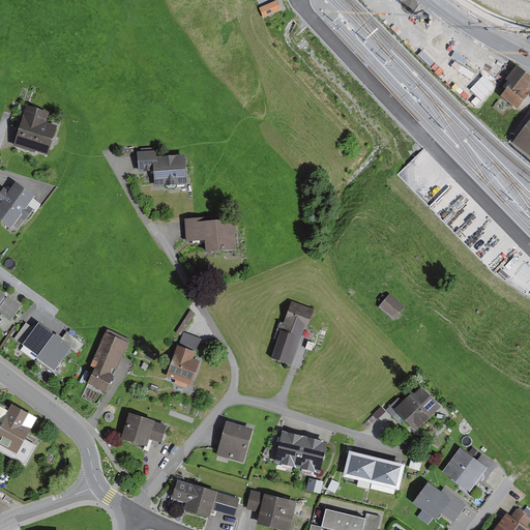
[(276,0),(259,8),(263,18),(282,10),(276,0)]
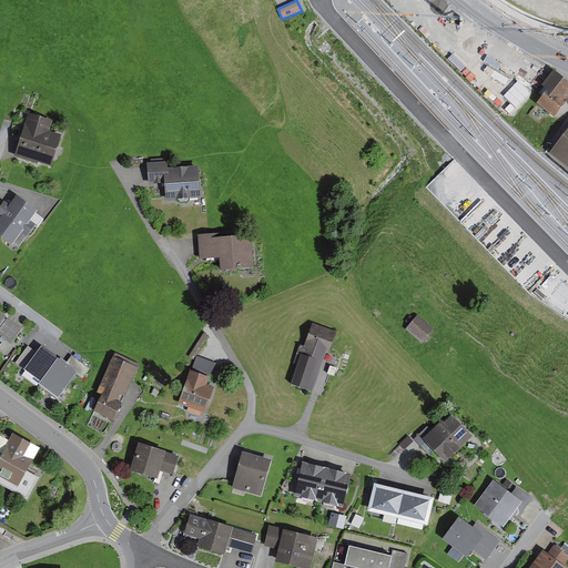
[(536,101),(554,115),(567,98),(567,94),(566,93),(567,91),(567,79),(554,68),(541,82),(547,85),(536,101)]
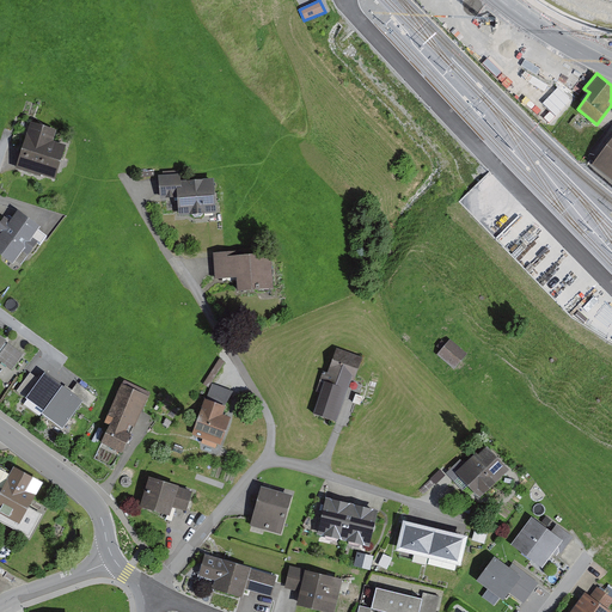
[(56,128),(31,120),(16,166),(41,175),(41,172),(55,177),(66,144),(53,139),(56,128)]
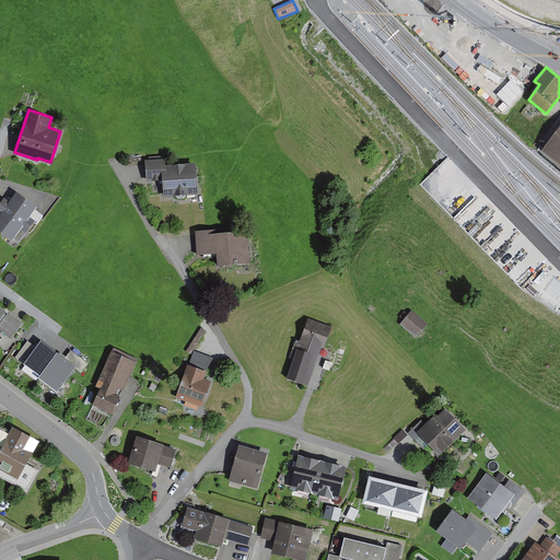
[(559,123),(541,148),(559,161),(559,123)]
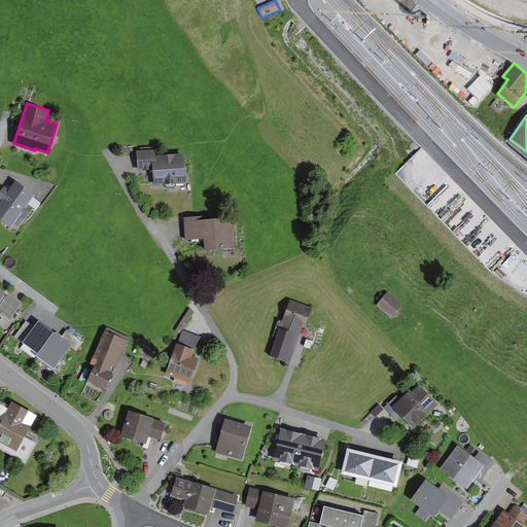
[(155,148),(136,149),(138,170),(153,169),(154,184),(186,182),(184,151),(155,153),(155,148)]
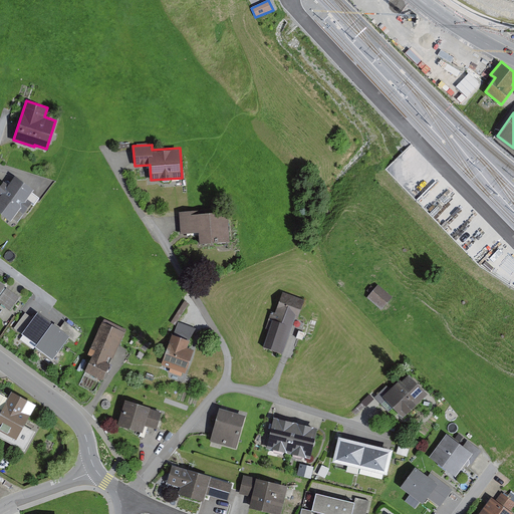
[(0,211),(10,219),(18,209),(23,213),(31,202),(33,204),(39,196),(32,191),(34,188),(14,174),(8,183),(3,180),(0,184),(0,211)]
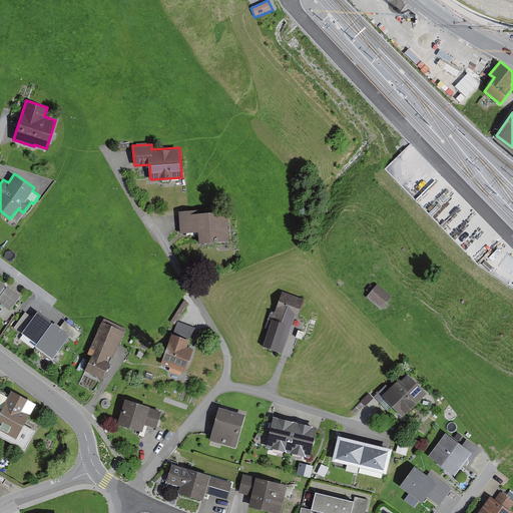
[(197,208),(178,210),(180,233),(197,231),(198,243),(230,240),(227,209),(197,211),(197,208)]
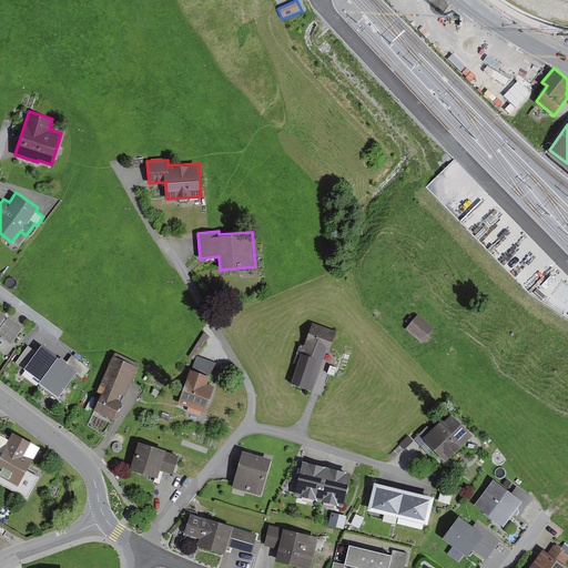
[(0,333),(11,342),(22,327),(8,317),(6,318),(3,317),(7,314),(0,308),(0,333)]
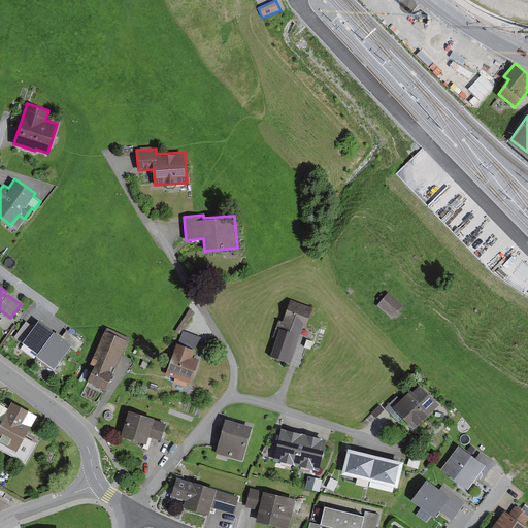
[(380,301),(376,305),(392,318),(403,304),(388,292),(385,296),(382,293),(376,298),(380,301)]
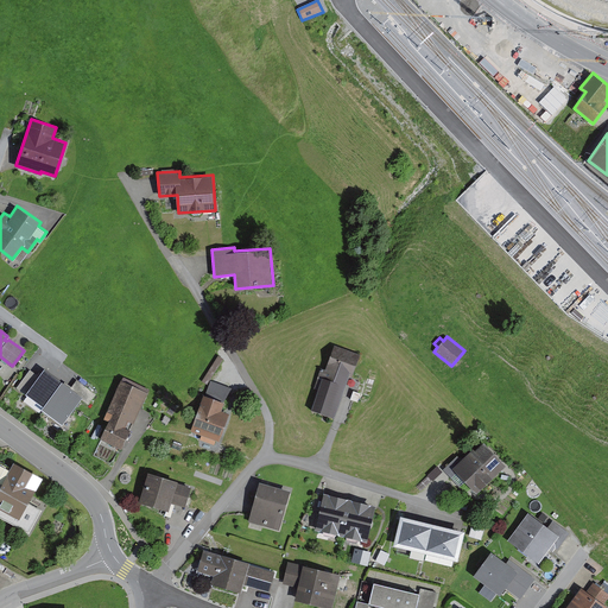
[(318,390),(311,409),(335,418),(349,378),(352,379),(361,354),(335,344),(327,369),(321,368),(314,388),(318,390)]
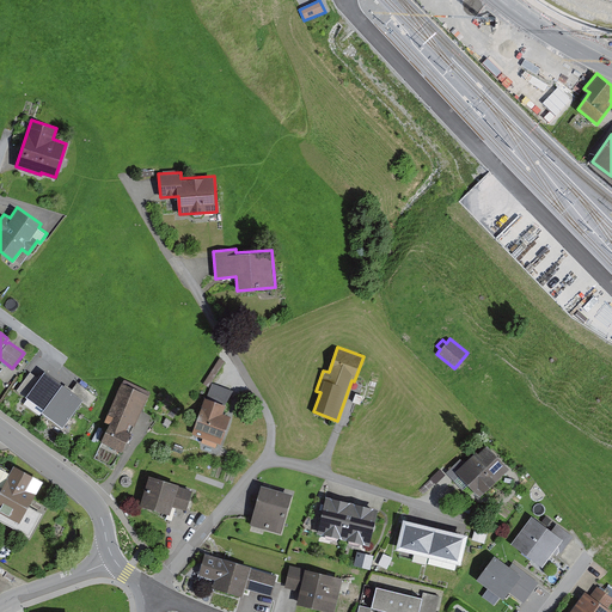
[(30,372),(17,390),(43,409),(42,410),(62,426),(80,402),(89,408),(97,397),(78,383),(73,389),(44,369),(38,378),(30,372)]
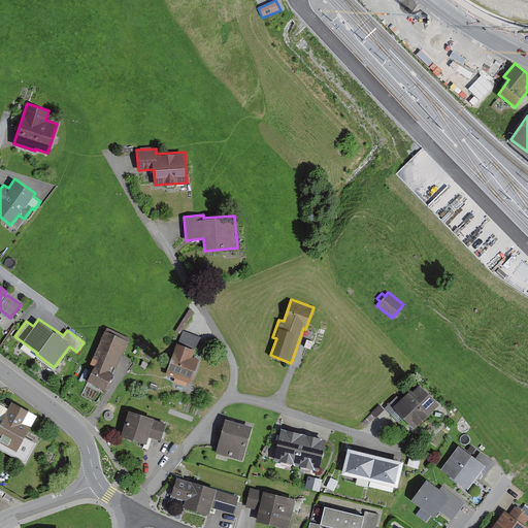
[(128,340),(105,329),(90,363),(95,365),(87,380),(105,389),(128,340)]
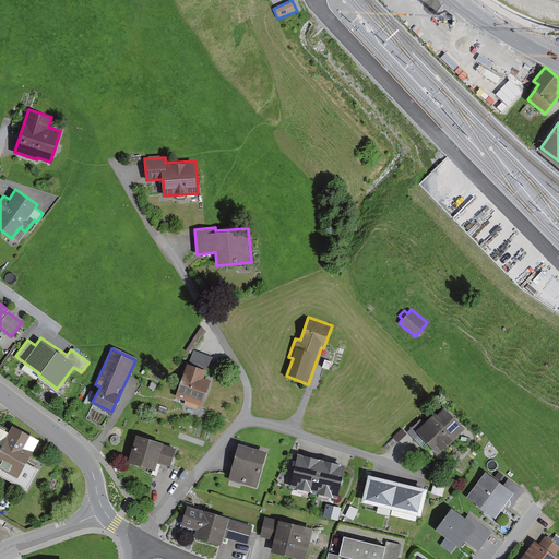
[(193,349),(189,363),(206,369),(213,357),(204,353),(193,349)]
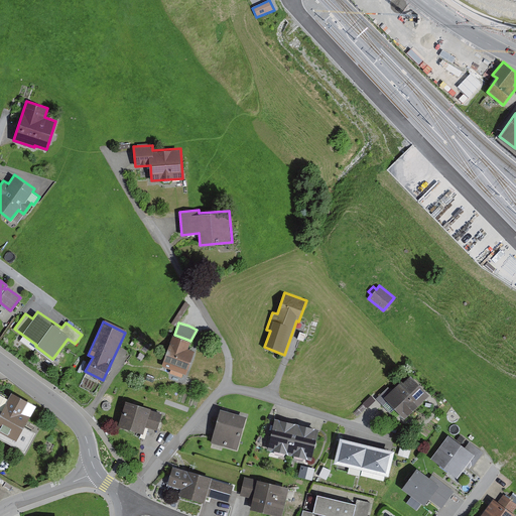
[(174,335),(172,334),(161,366),(185,375),(195,351),(187,348),(190,341),(174,335)]
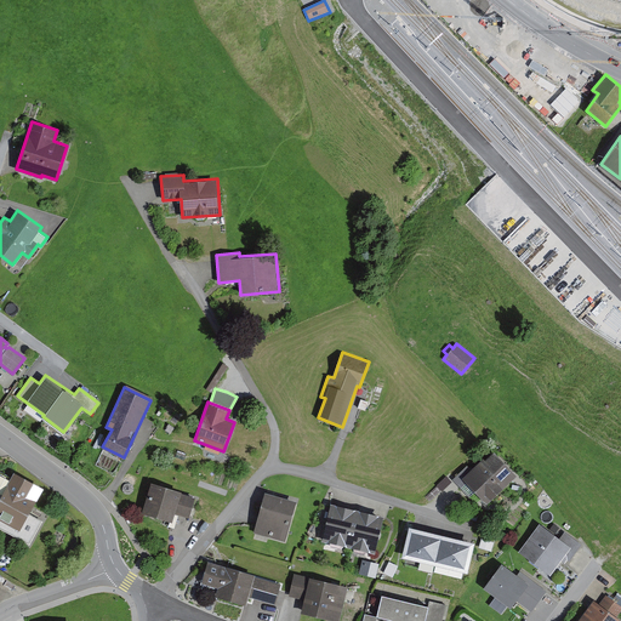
[(468,482),(486,502),(517,474),(494,450),(485,459),(483,456),(471,468),(467,465),(453,479),(461,489),(468,482)]
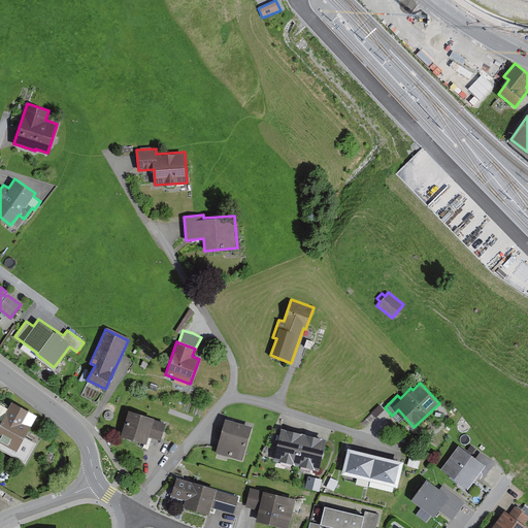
[(0,448),(25,462),(36,442),(24,435),(36,414),(12,400),(9,405),(0,400),(0,448)]
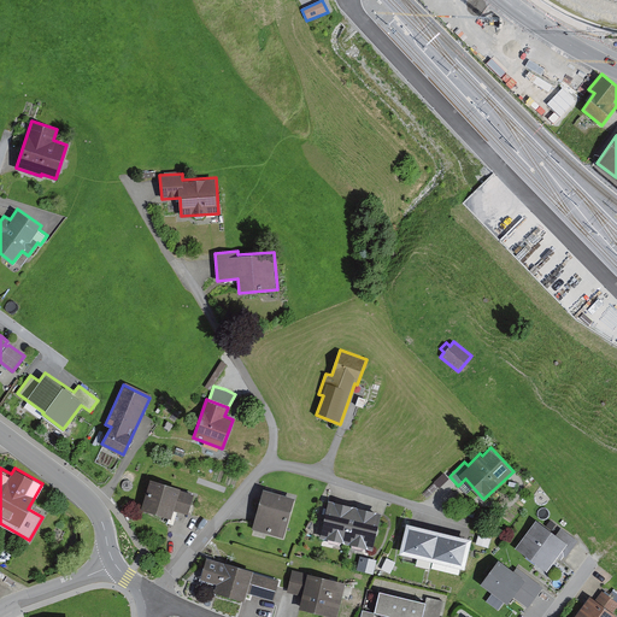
[(181,487),(151,477),(141,509),(171,518),(174,511),(188,515),(194,493),(180,488),(181,487)]
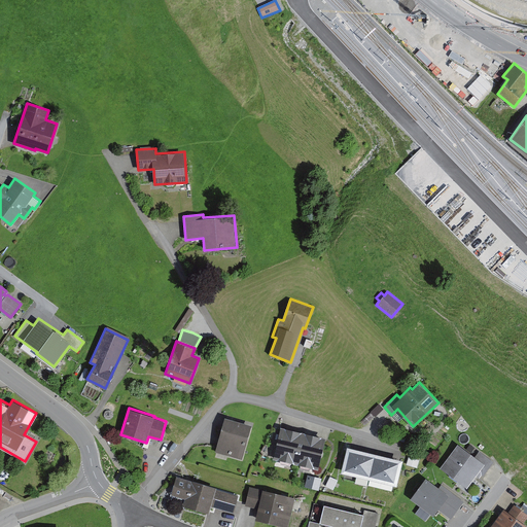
[(251,424),(224,417),(215,452),(242,459),(251,424)]
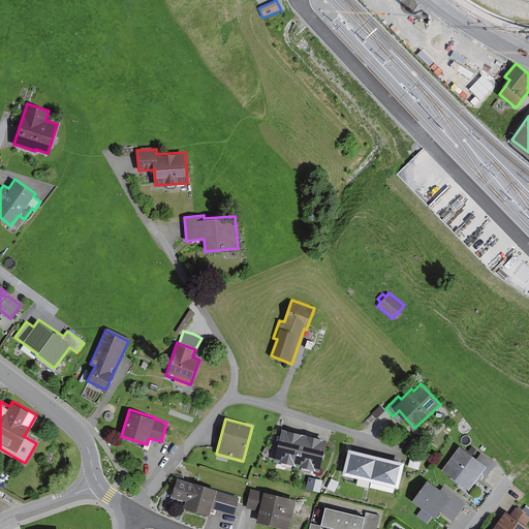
[(327,438),(282,428),(274,460),(319,470),(327,438)]
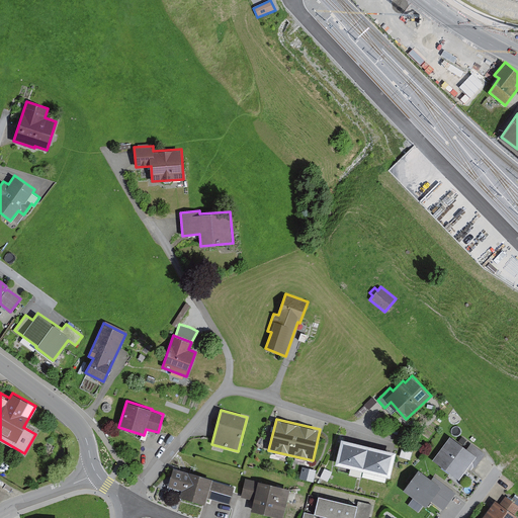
[(449,435),(431,459),(458,480),(468,467),(470,469),(472,466),(475,467),(485,454),(470,443),(467,448),(449,435)]
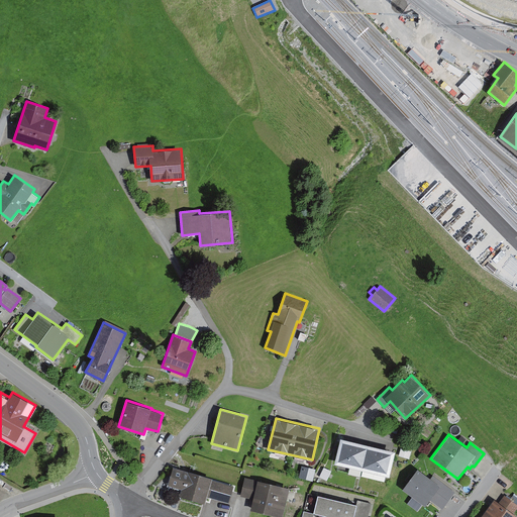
[(396,450),(340,436),(334,462),(389,476),(396,450)]
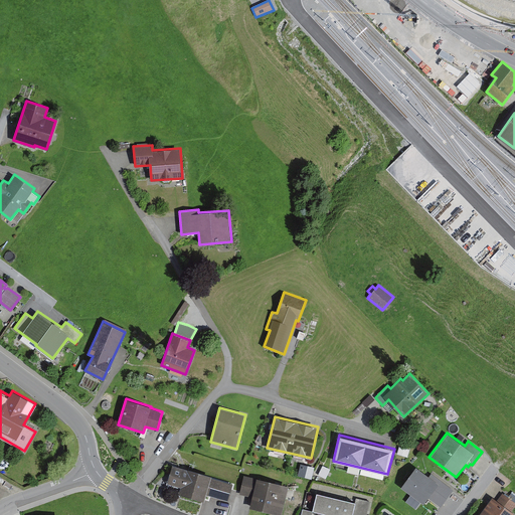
[(409,449),(399,446),(397,454),(407,457),(409,449)]
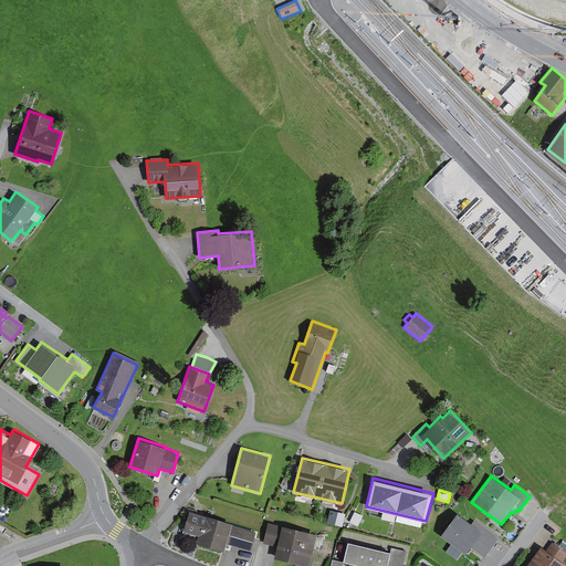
[(233,523),(189,510),(184,530),(199,534),(197,543),(223,551),(226,543),(240,546),(245,528),(232,525),(233,523)]
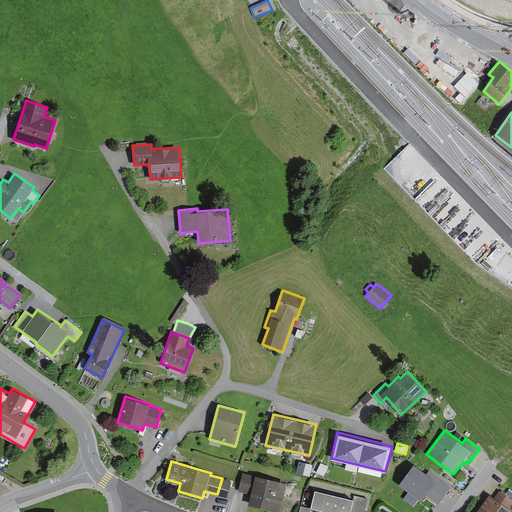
[(328,466),(321,462),(316,472),(324,475),(328,466)]
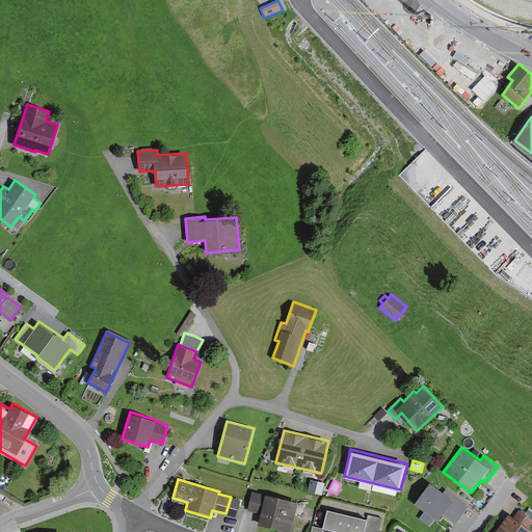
[(444,491),(429,482),(414,503),(437,520),(442,513),(455,524),(469,506),(446,488),(444,491)]
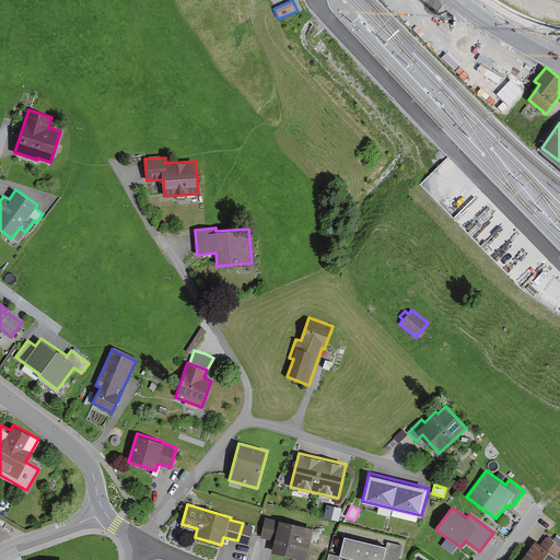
[(314,527),(265,516),(260,537),(275,540),(271,551),(306,559),(314,527)]
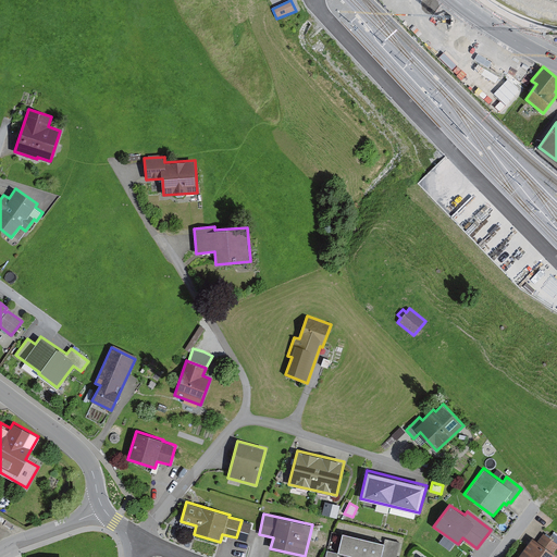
[(384,542),(343,532),(342,534),(332,532),(325,556),(336,556),(337,553),(355,556),(397,556),(400,542),(385,537),(384,542)]
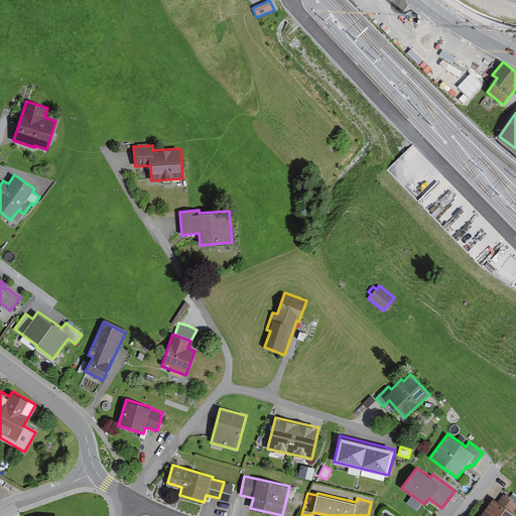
[(493,497),(479,515),(515,515),(515,514),(513,512),(515,506),(515,503),(503,494),(499,501),(493,497)]
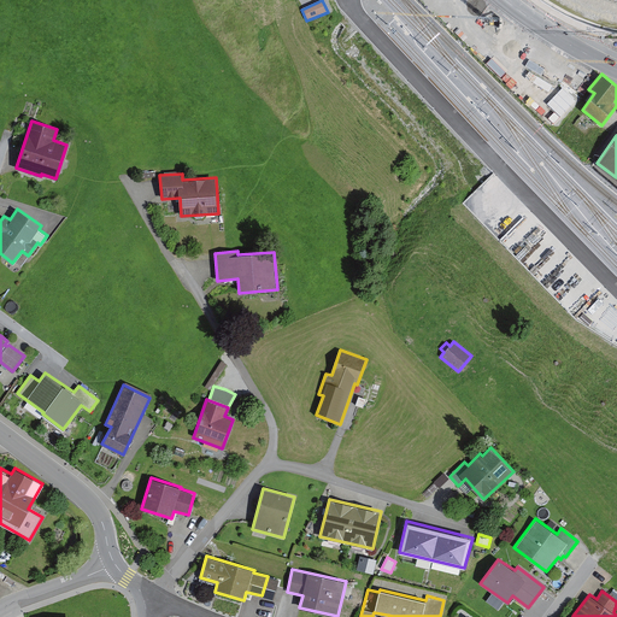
All buildings are outlined.
